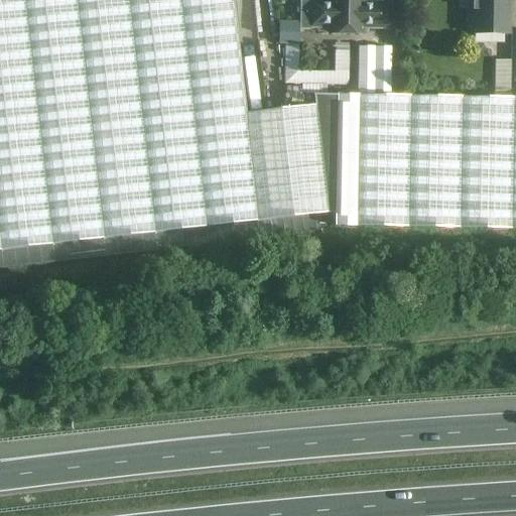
[(515,229),(515,99),(313,96),(314,106),(245,114),(231,0),(0,0),(0,250),(335,212),(334,227),(342,227),(515,229)]
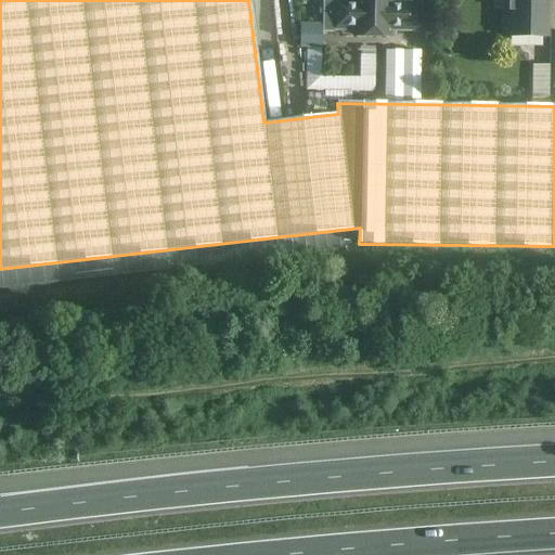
[(356,36),(390,37),(390,31),(421,31),(421,3),(390,3),(390,0),(356,0),(356,1),(324,1),(324,30),(356,30),(356,36)]
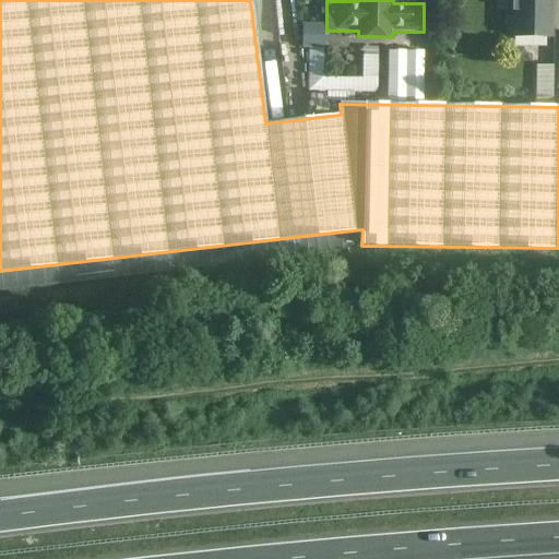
[(550,37),(550,0),(513,0),(514,10),(508,10),(508,36),(550,37)]
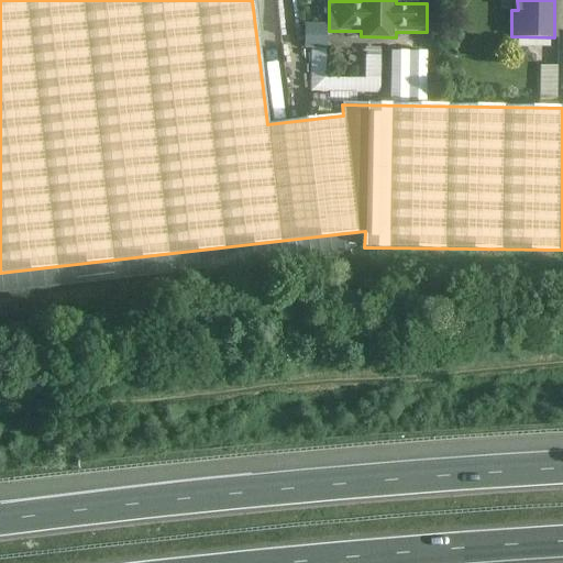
[(562,35),(559,36),(559,66),(539,66),(539,105),(559,105),(559,107),(562,107),(562,35)]
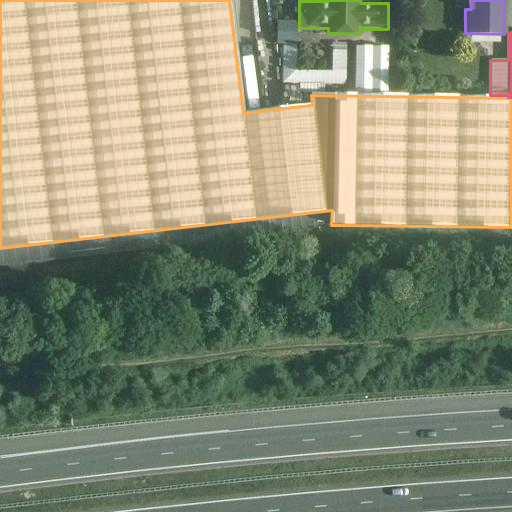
[(282,38),(281,79),(346,80),(346,67),(294,66),(294,39),(282,38)]
